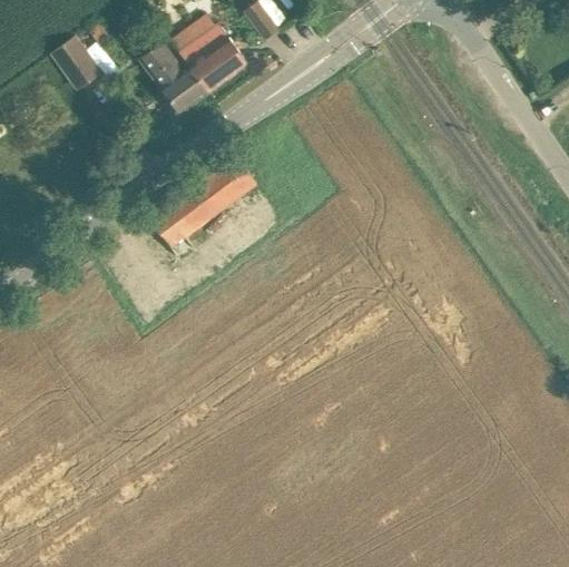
[(243,11),(265,42),(278,33),(256,1),(243,11)]
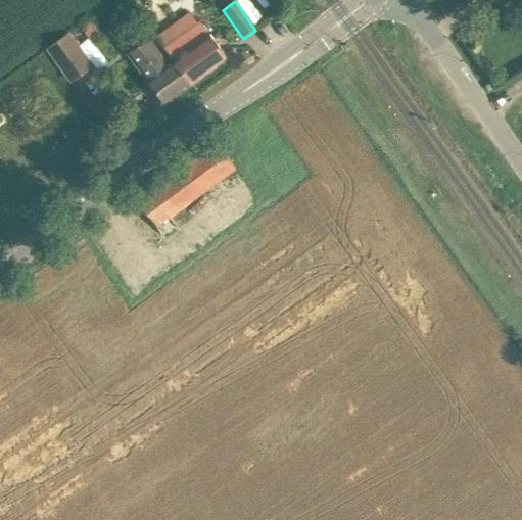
[(199,22),(162,49),(173,61),(191,87),(224,63),(225,56),(199,22)]
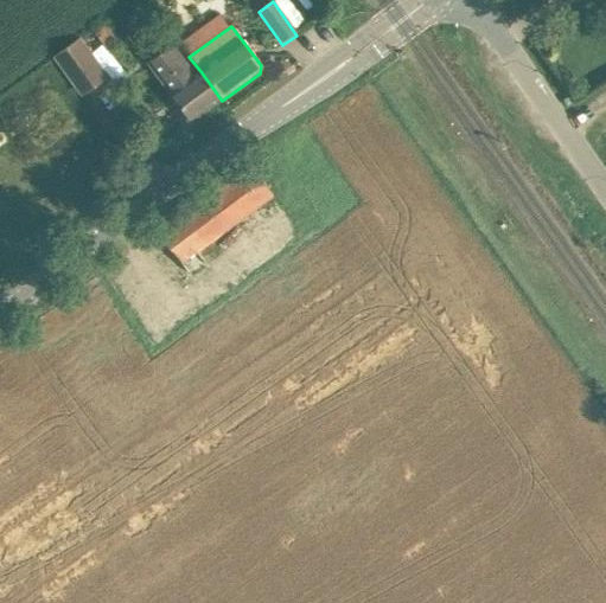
[(56,56),(85,95),(110,77),(81,38),(56,56)]
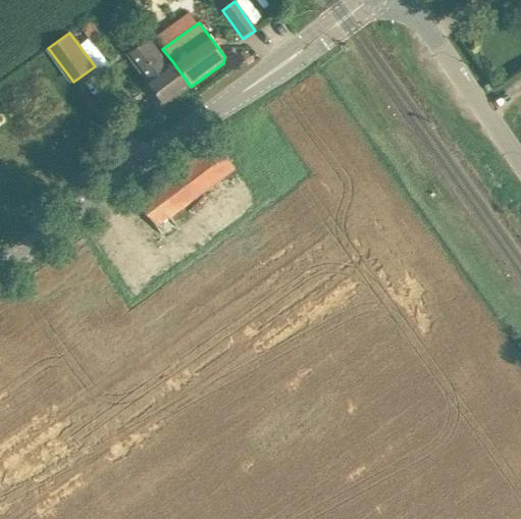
[(163,106),(191,87),(172,61),(166,65),(148,41),(126,55),(146,82),(152,90),(163,106)]
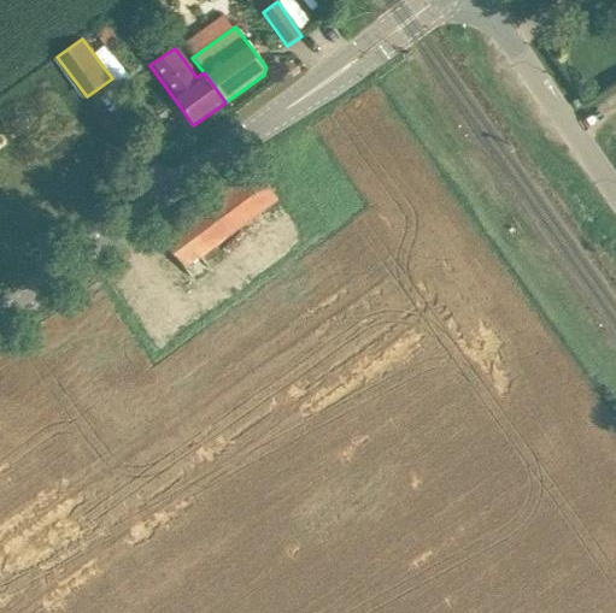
[(97,123),(116,147),(124,140),(105,116),(97,123)]
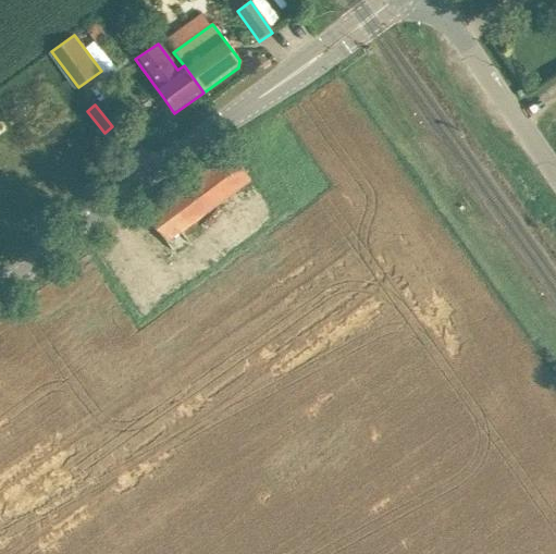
[(145,216),(158,233),(167,243),(249,182),(230,154),(145,216)]
